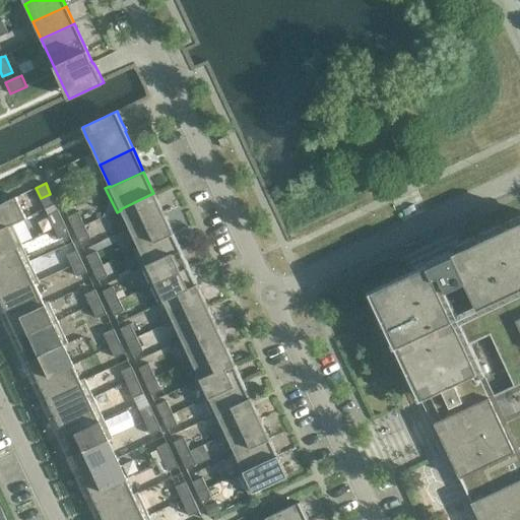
[(163,211),(153,193),(120,209),(121,210),(130,229),(163,213),(163,211)]
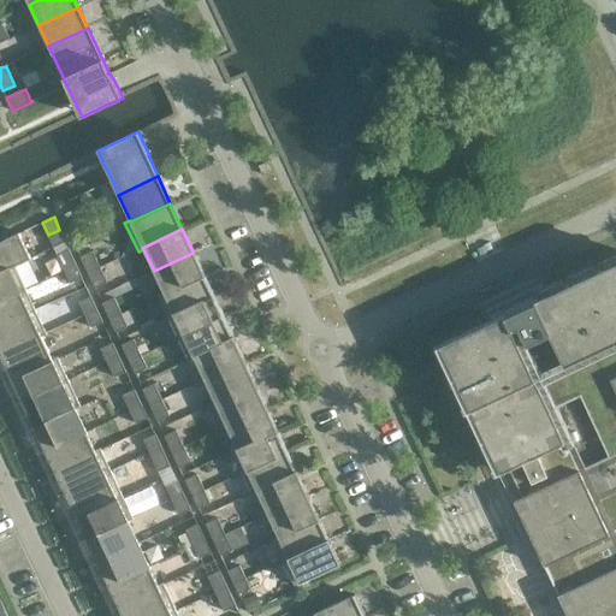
[(65,242),(59,230),(48,235),(54,247),(65,242)]
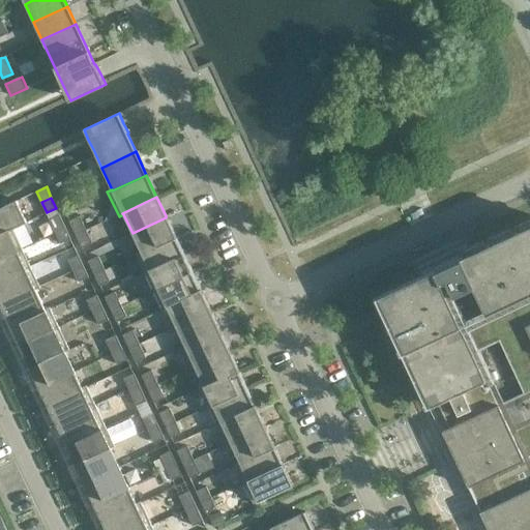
[(27,223),(17,201),(3,207),(4,208),(0,209),(0,234),(12,229),(13,229),(27,223)]
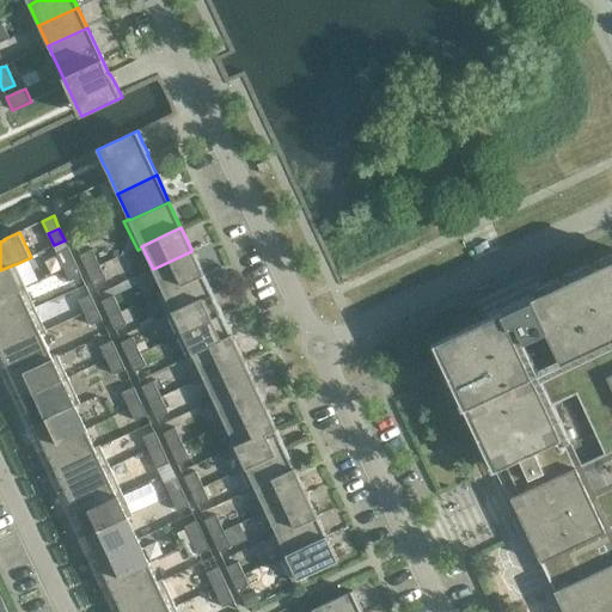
[(56,252),(65,269),(77,263),(68,248),(56,252)]
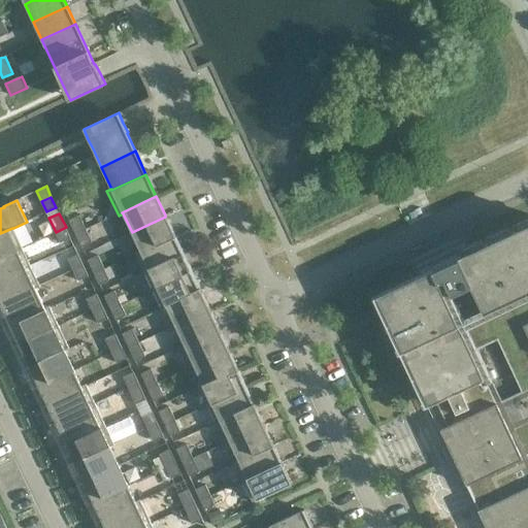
[(166,215),(165,215),(165,217),(132,232),(140,251),(141,252),(176,235),(166,215)]
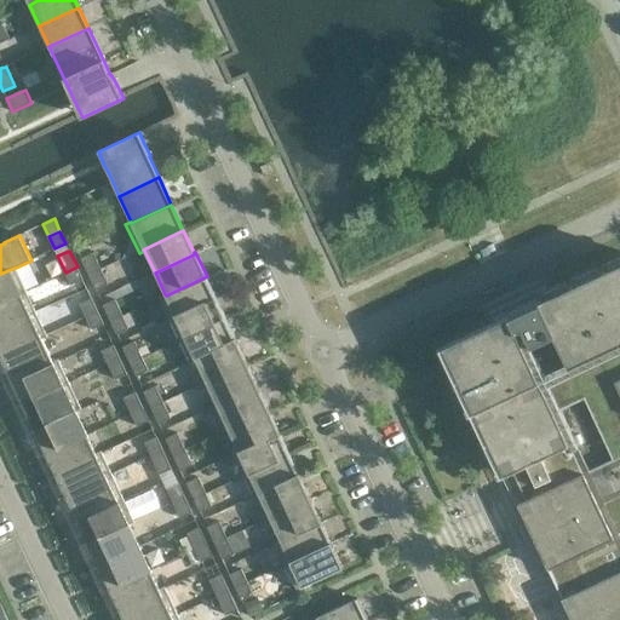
[(101,269),(93,253),(81,258),(89,275),(101,269)]
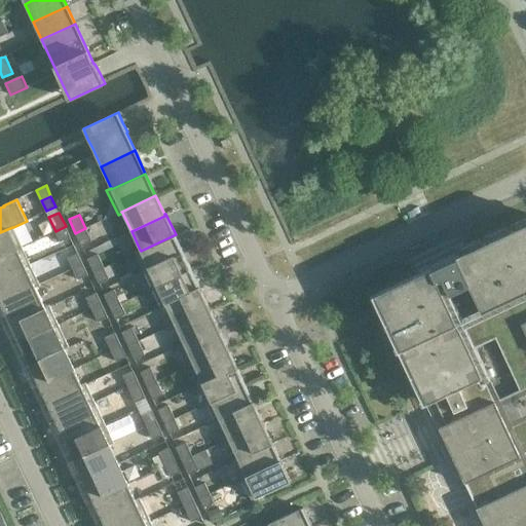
[(525,525),(525,223),(456,256),(457,258),(434,269),(433,269),(431,267),(371,296),(422,406),(435,400),(458,451),(451,454),(485,525),(525,525)]
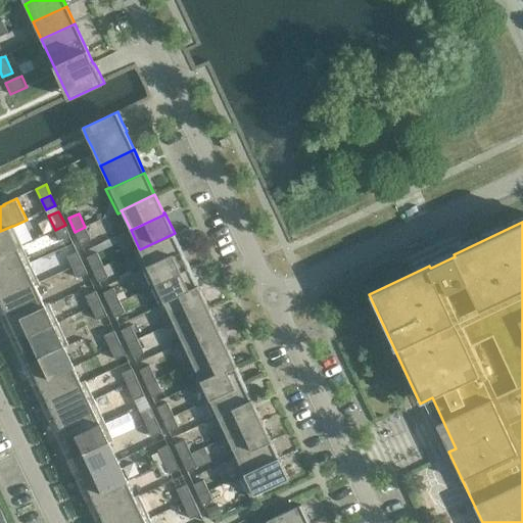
[(69,236),(65,225),(55,230),(60,240),(69,236)]
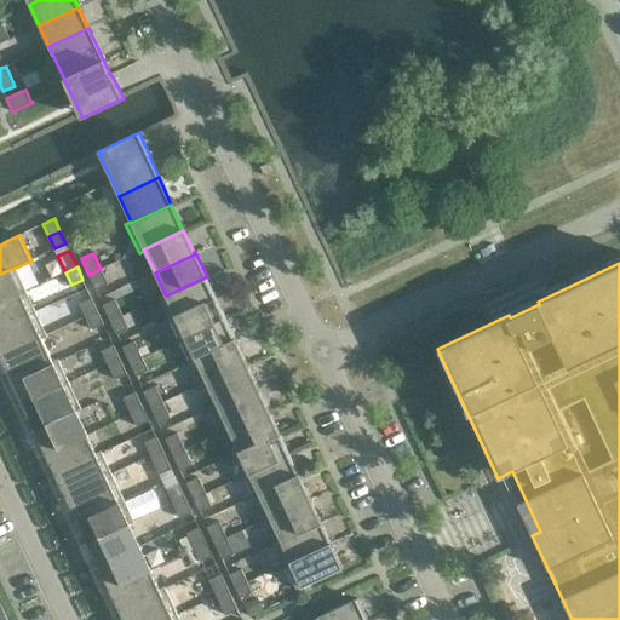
[(15,268),(0,274),(0,303),(26,291),(16,268),(15,268)]
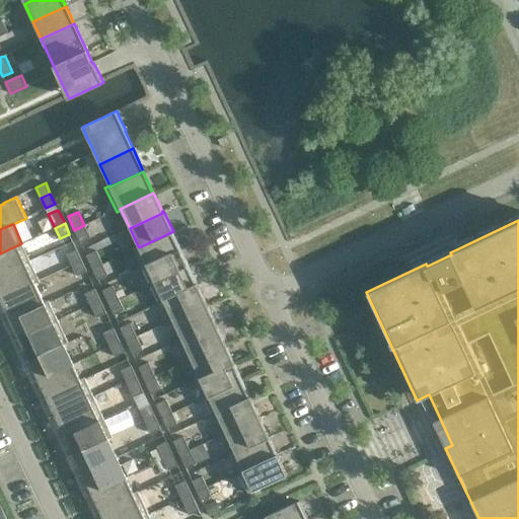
[(90,238),(84,225),(74,230),(80,243),(90,238)]
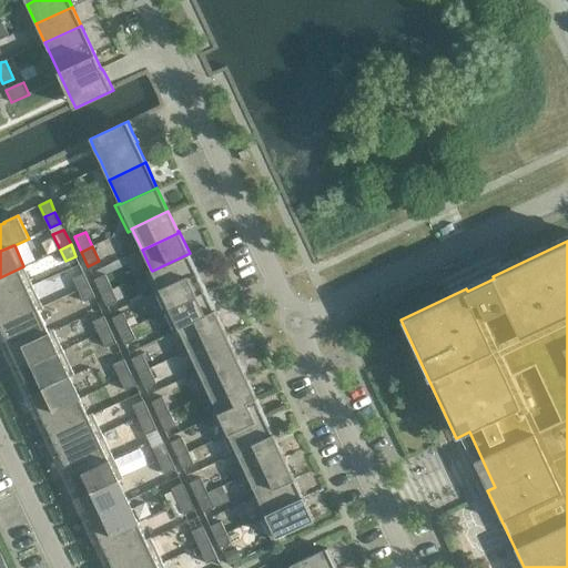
[(199,273),(190,253),(152,271),(151,270),(146,272),(155,293),(199,273)]
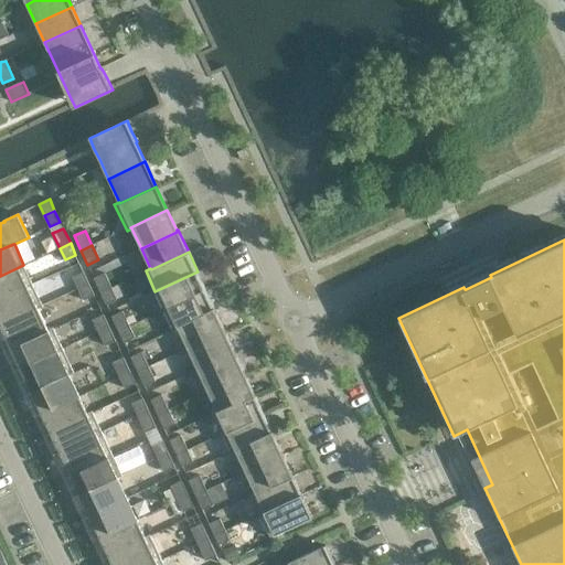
[(0,299),(33,284),(23,265),(0,276),(0,299)]
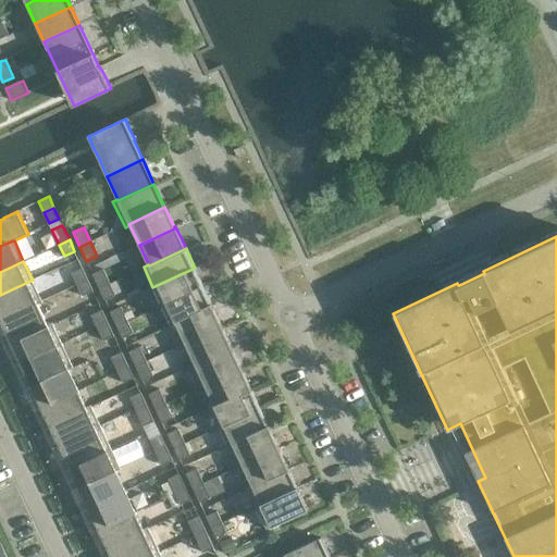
[(72,273),(77,285),(88,280),(83,268),(72,273)]
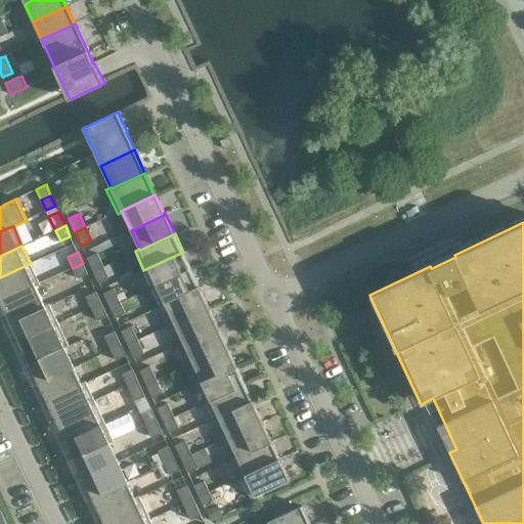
[(191,269),(183,252),(143,270),(151,288),(191,269)]
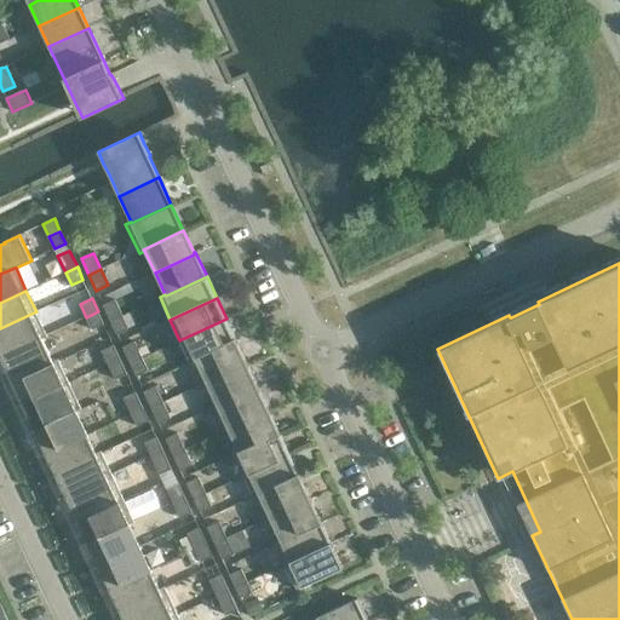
[(103,305),(110,321),(122,316),(115,299),(103,305)]
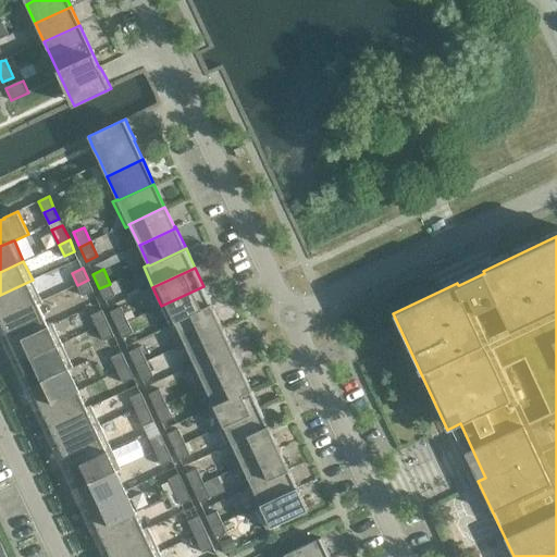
[(42,302),(33,280),(0,295),(0,320),(0,321),(37,304),(38,305),(42,302)]
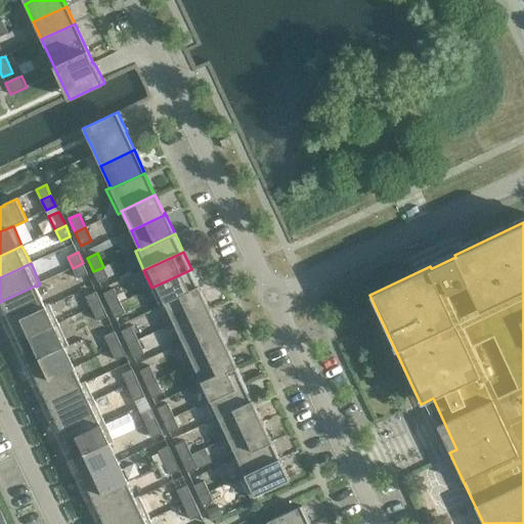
[(87,273),(83,263),(73,268),(78,278),(87,273)]
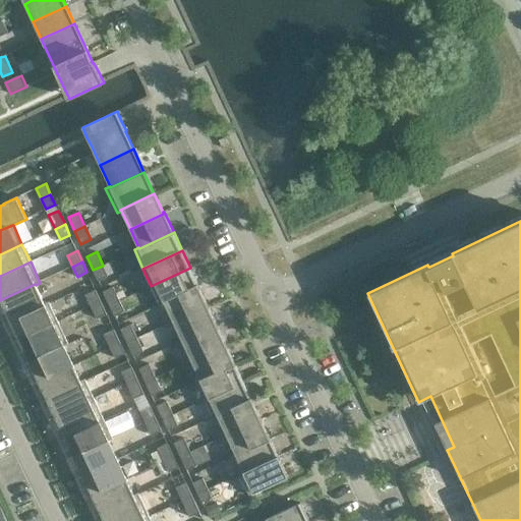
[(108,276),(103,266),(93,270),(98,281),(108,276)]
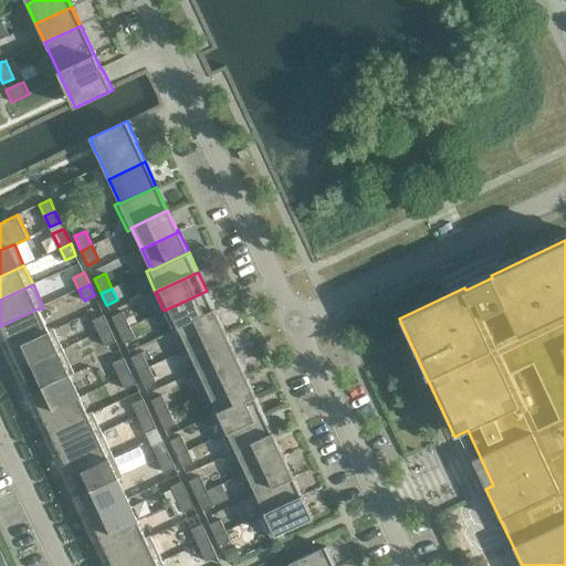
[(216,310),(207,291),(164,311),(174,332),(179,329),(178,327),(216,310)]
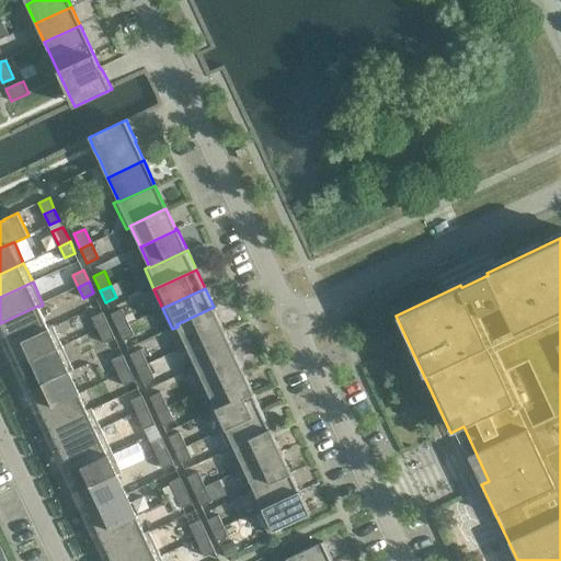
[(37,306),(0,323),(1,325),(0,325),(0,330),(3,338),(7,336),(11,345),(11,346),(48,329),(48,328),(38,307),(37,306)]
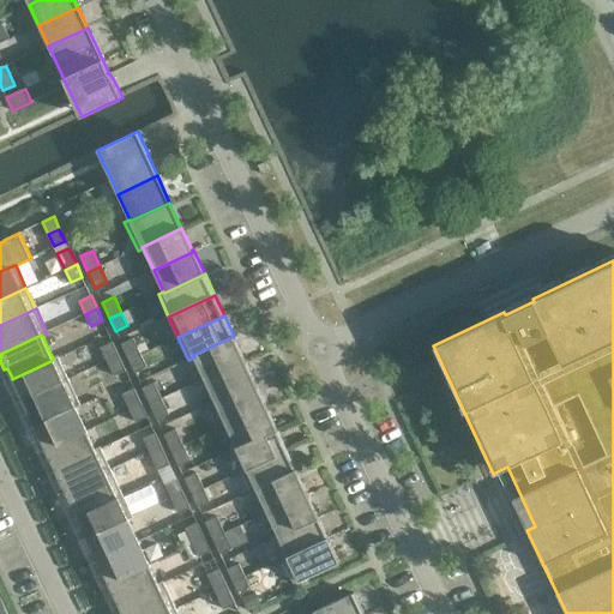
[(245,360),(234,336),(193,355),(194,357),(204,379),(245,360)]
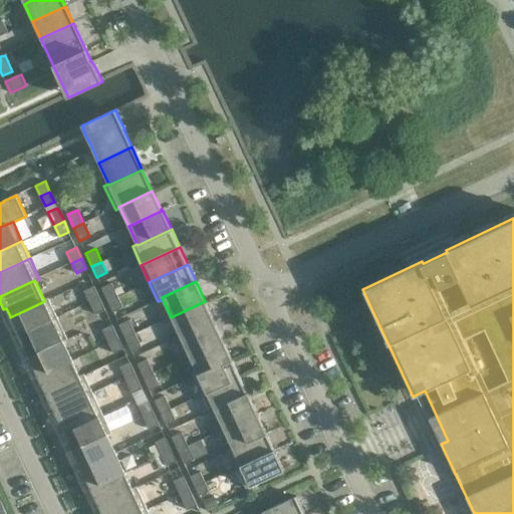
[(111,283),(101,287),(108,301),(117,296),(111,283)]
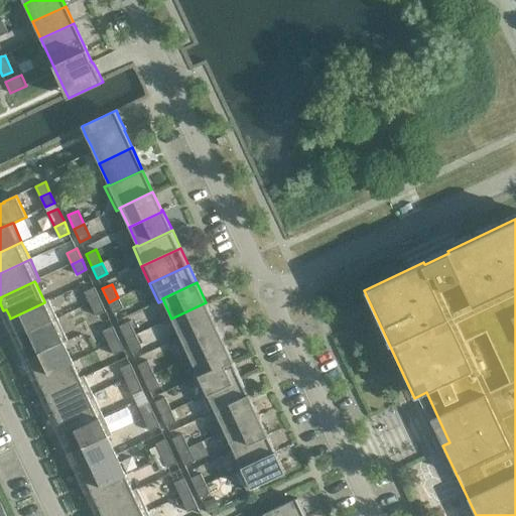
[(85,292),(90,302),(100,298),(95,287),(85,292)]
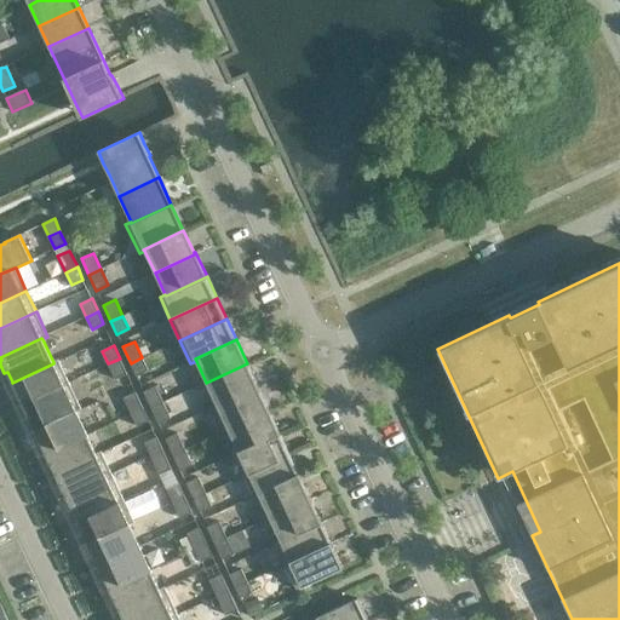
[(148,371),(142,357),(131,363),(136,375),(148,371)]
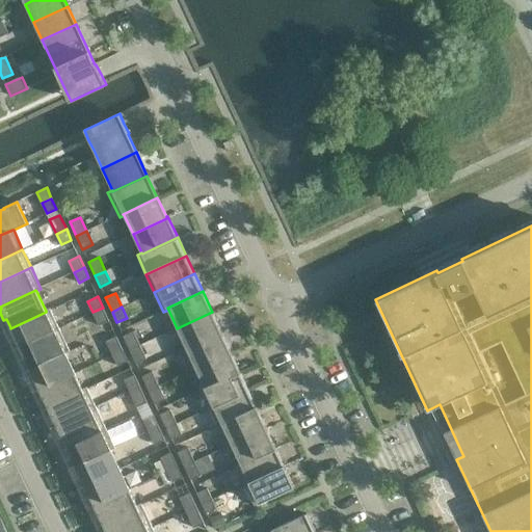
[(109,321),(103,308),(92,312),(99,325),(109,321)]
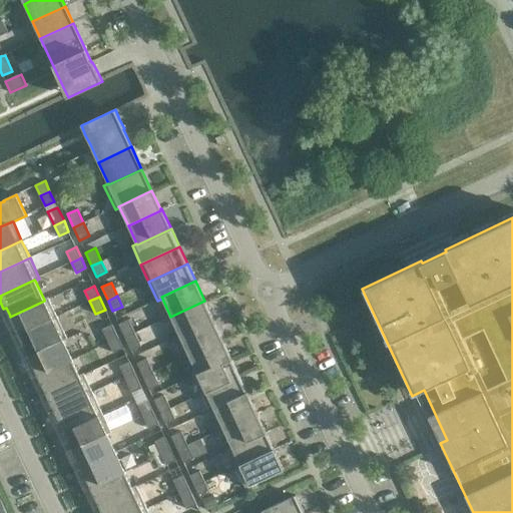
[(48,298),(44,300),(44,301),(10,317),(10,316),(8,317),(12,328),(15,327),(18,334),(57,316),(48,298)]
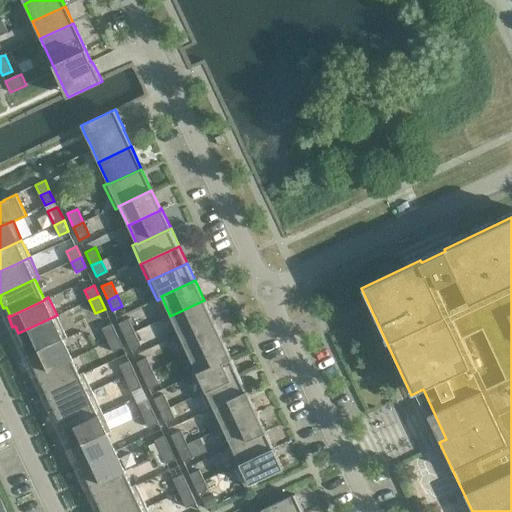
[(213,319),(204,300),(170,316),(179,335),(213,319)]
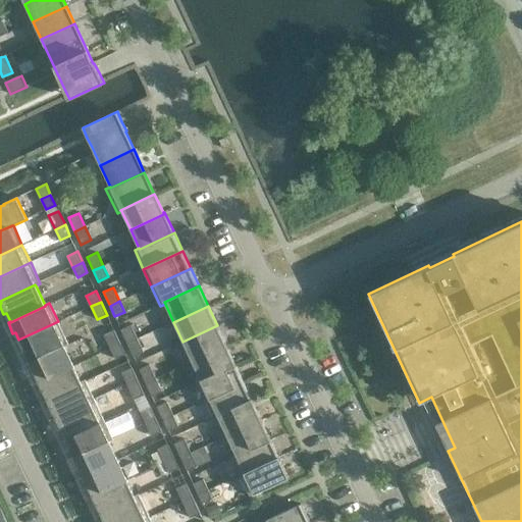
[(68,345),(58,321),(18,340),(20,343),(17,344),(21,354),(24,352),(30,362),(64,346),(64,347),(68,345)]
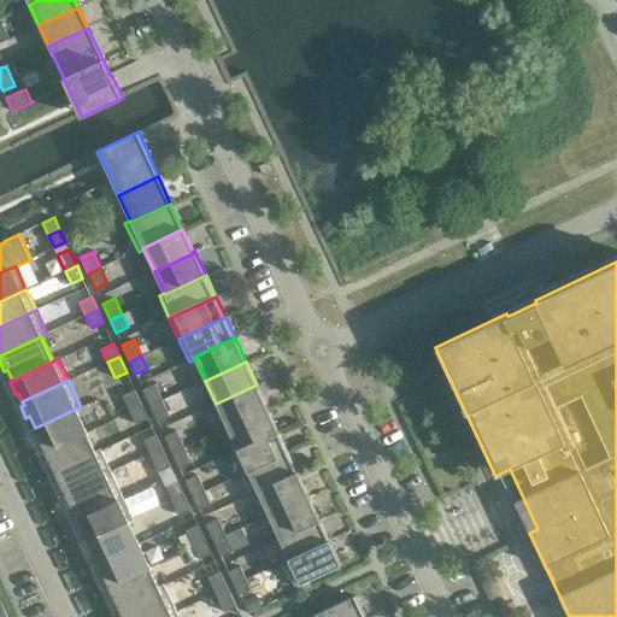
[(154,385),(144,389),(151,405),(163,400),(154,385)]
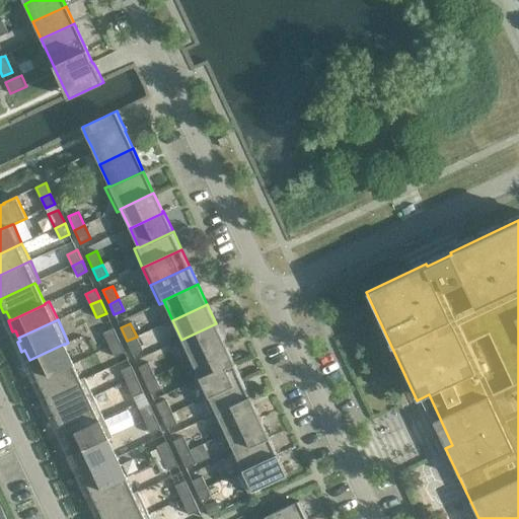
[(225,344),(216,323),(181,340),(191,359),(225,344)]
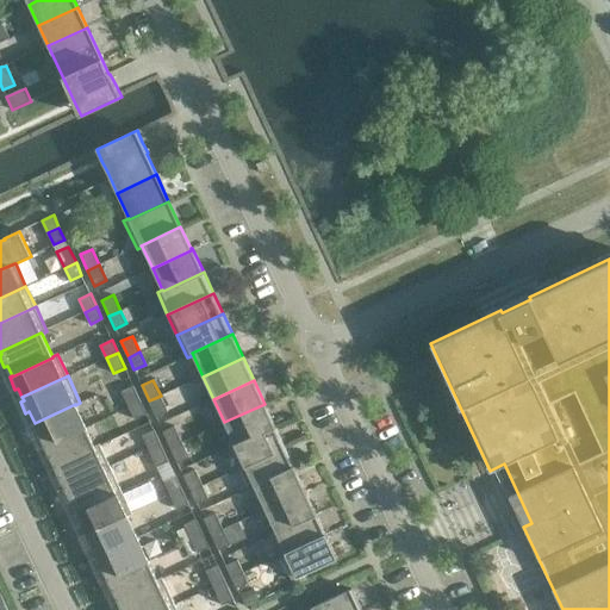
[(122,391),(129,408),(141,402),(134,386),(122,391)]
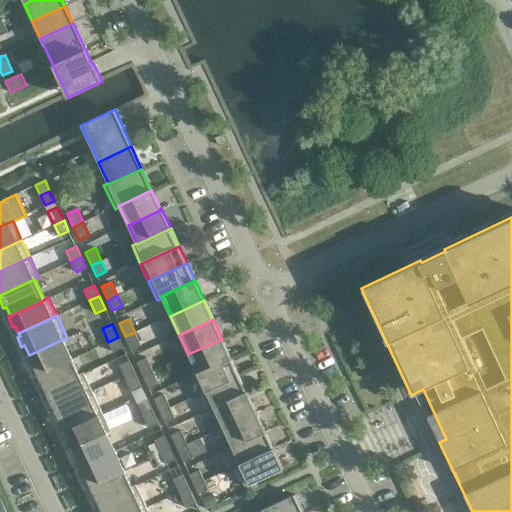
[(141,345),(135,332),(125,336),(131,350),(141,345)]
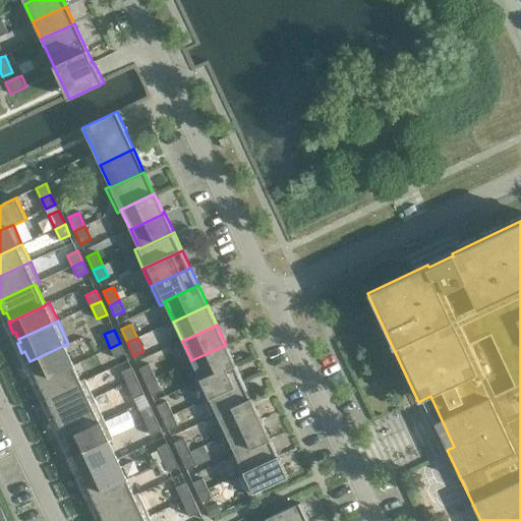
[(125,353),(120,343),(110,348),(115,358),(125,353)]
